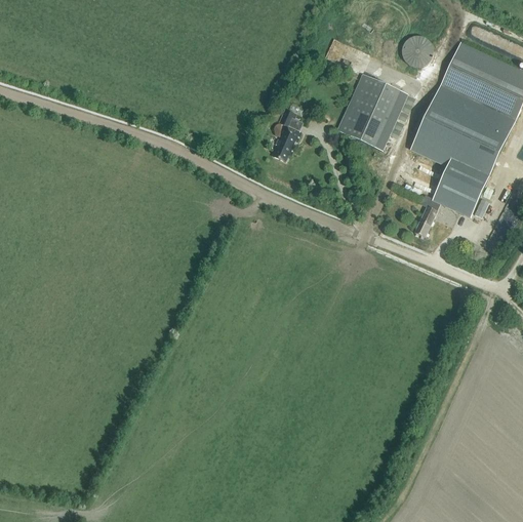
[(415,68),(419,68),(421,67),(425,65),(428,63),(430,61),(431,57),(432,54),(433,51),(432,47),(432,45),(430,42),(428,39),(426,37),(423,35),(419,35),(416,34),(412,34),(409,35),(407,37),(404,39),(402,42),(400,44),(400,47),(399,50),(399,54),(400,57),(402,61),(404,63),(407,65),(409,67),(412,67),(415,68)]
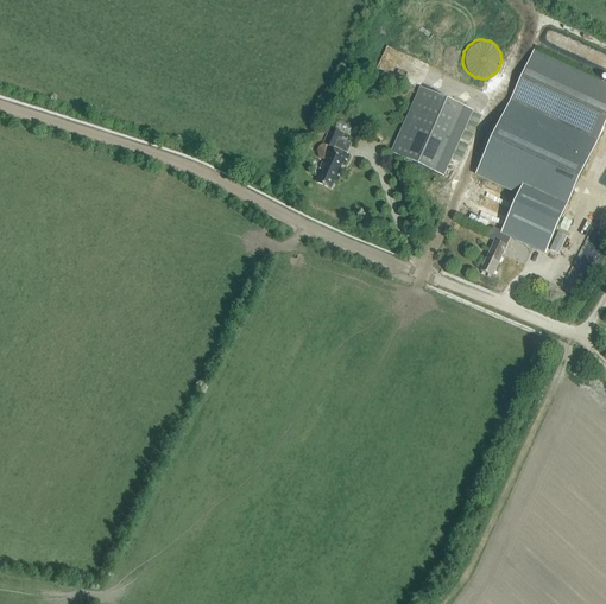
[(509,97),(474,172),(517,191),(500,229),(510,234),(509,235),(543,250),(595,137),(605,113),(605,82),(531,49),(509,97)]
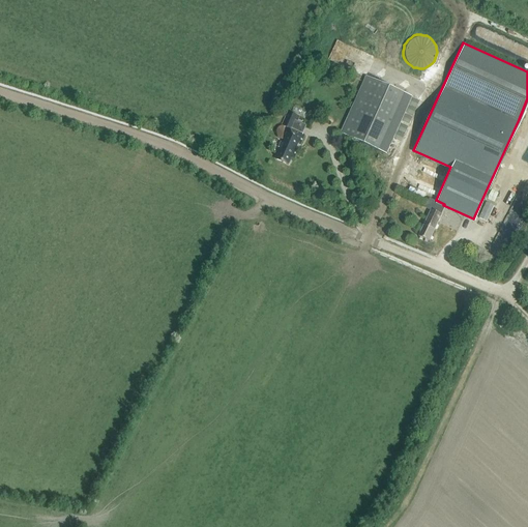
[(364,75),(339,132),(377,148),(402,91),(364,75)]
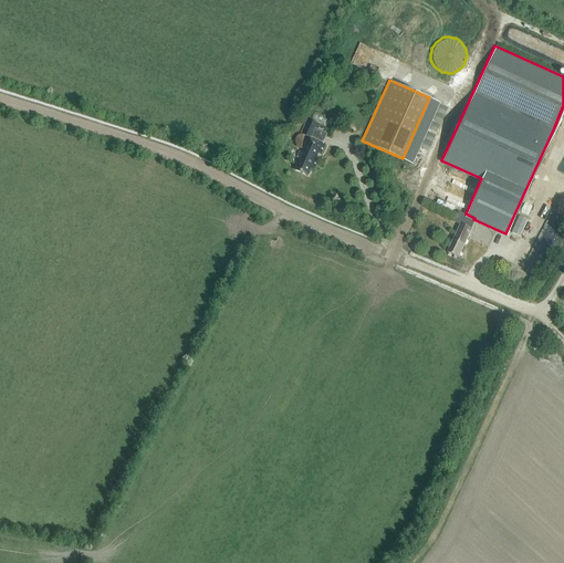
[(300,131),(305,133),(294,157),(296,158),(293,167),(306,173),(310,165),(313,166),(316,156),(314,155),(316,150),(319,152),(324,141),(309,134),(312,125),(315,126),(317,122),(306,116),(300,131)]
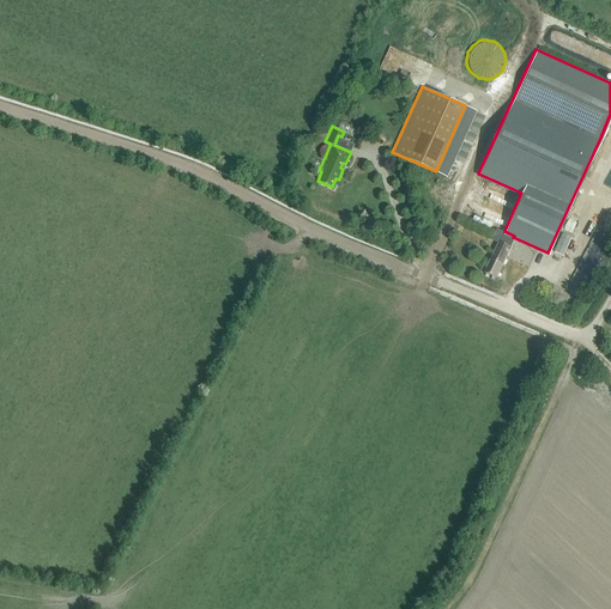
[(496,239),(483,270),(495,276),(513,237),(514,236),(504,231),(495,226),(490,237),(496,239)]
